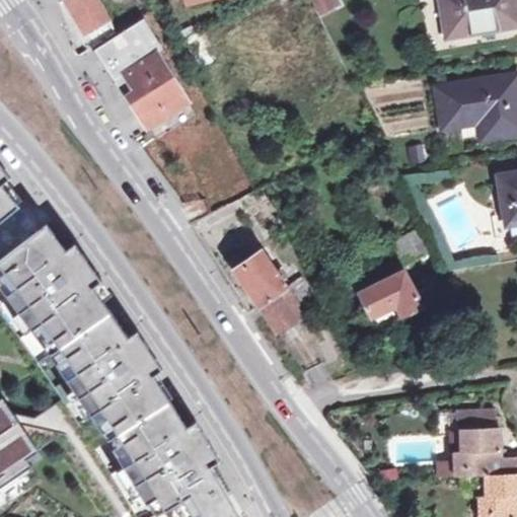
[(113,34),(92,0),(62,0),(90,49),(113,34)]
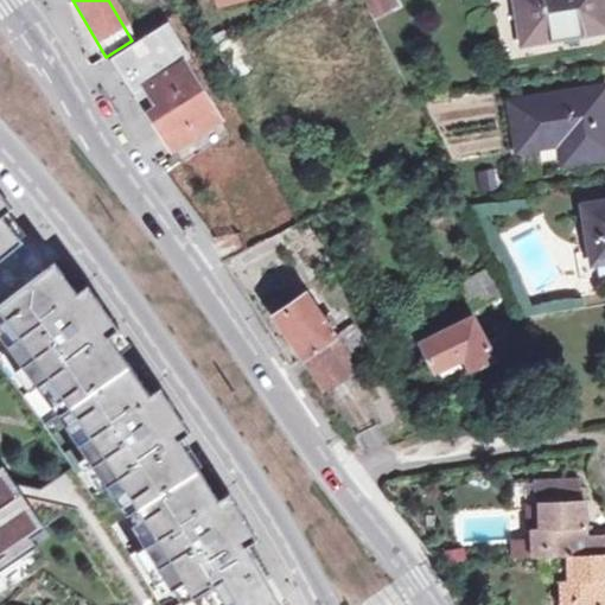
[(361,0),(364,17),(393,12),(389,0),(361,0)]
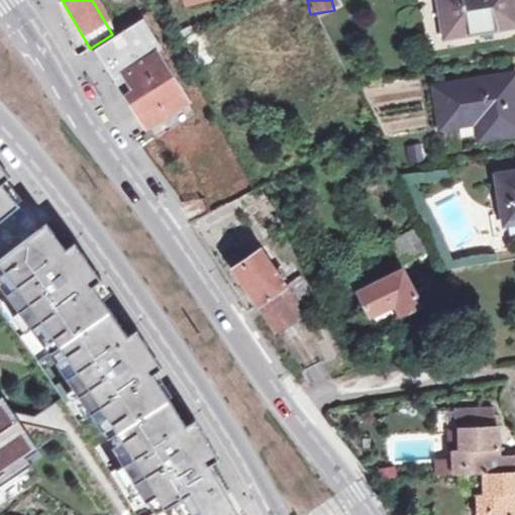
[(436,0),(442,37),(514,26),(510,0),(436,0)]
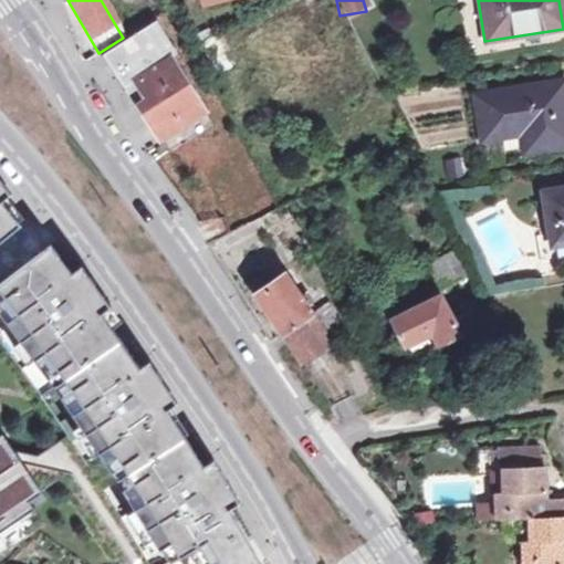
[(157,141),(200,113),(167,62),(173,59),(171,56),(150,24),(100,56),(133,110),(136,107),(157,141)]
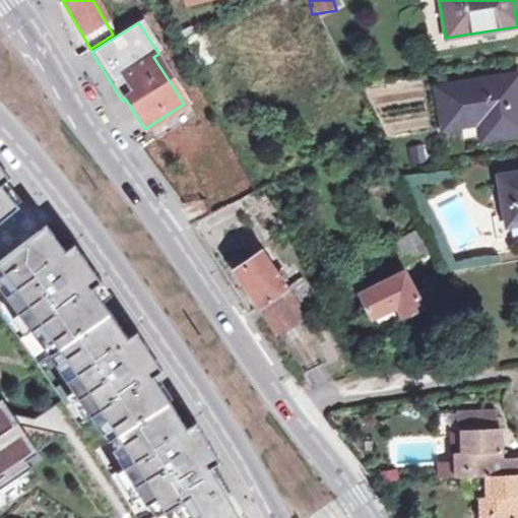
[(489,121),(492,139),(517,135),(517,90),(516,77),(434,89),(440,129),(475,124),(489,121)]
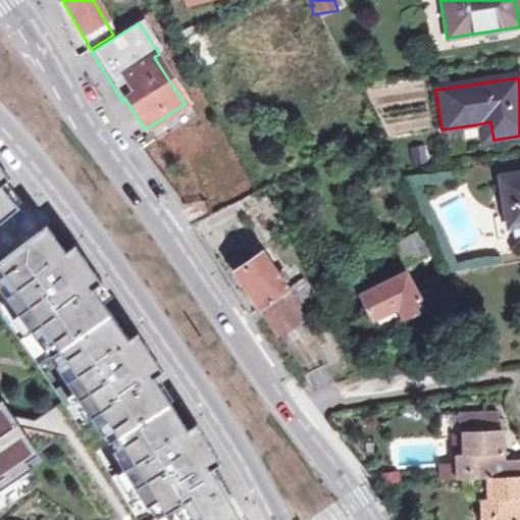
[(185,104),(145,130),(153,142),(192,116),(185,104)]
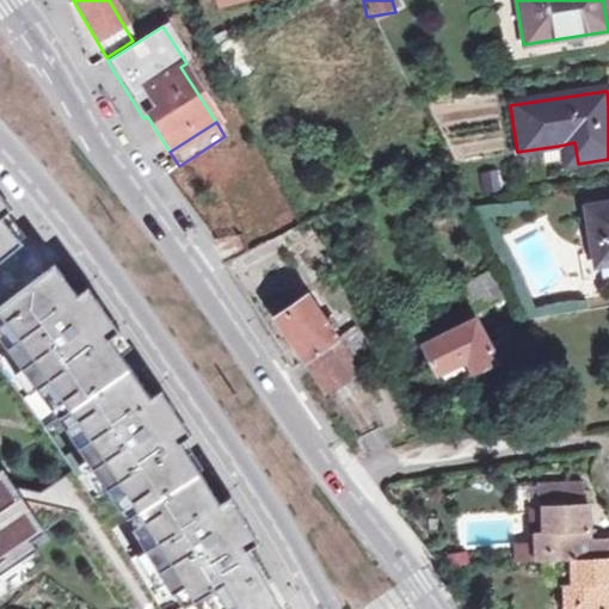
[(574,142),(559,146),(564,166),(578,164),(574,142)]
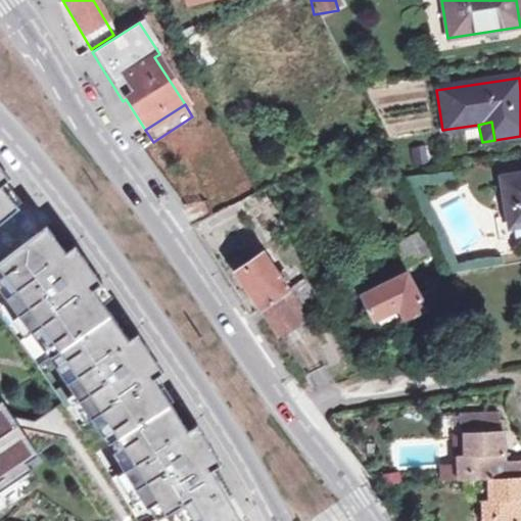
[(0,220),(22,204),(0,175),(0,220)]
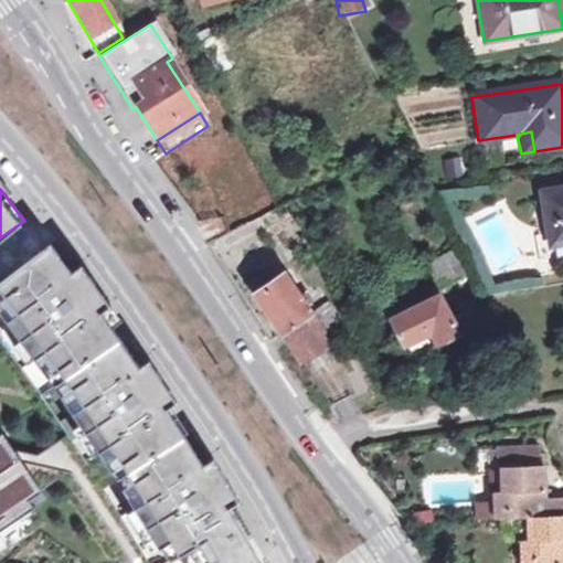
[(548,245),(562,243),(562,190),(541,194),(548,245)]
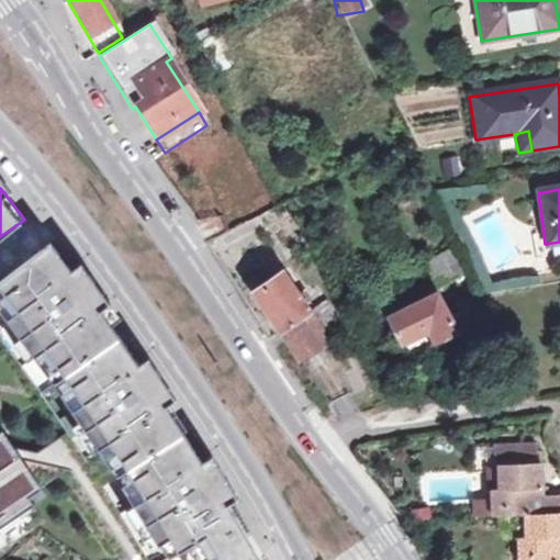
[(54,239),(0,280),(0,291),(15,312),(7,321),(35,360),(45,355),(81,402),(71,409),(98,449),(109,444),(144,500),(135,505),(168,559),(180,552),(182,559),(206,559),(215,555),(219,559),(255,559),(226,504),(232,500),(168,403),(54,239)]
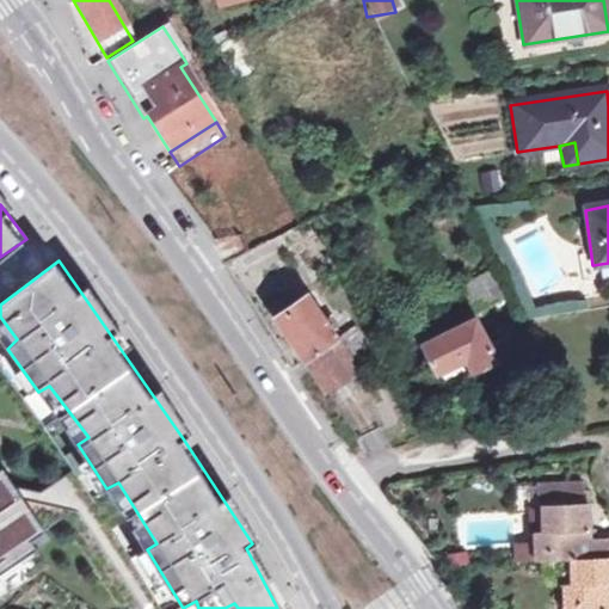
[(472,317),(503,300),(488,274),(457,289),(472,317)]
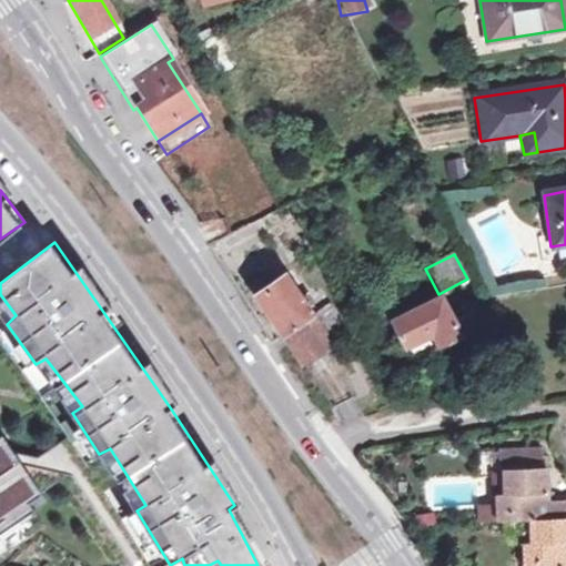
[(311,340),(319,334),(307,317),(310,315),(284,279),(255,300),(299,366),(319,352),(311,340)]
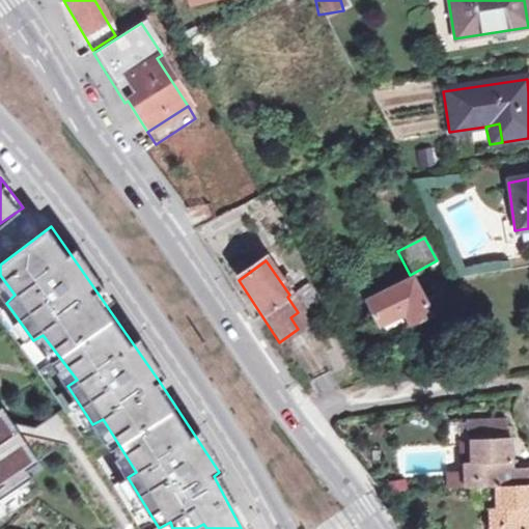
[(384,337),(428,314),(411,278),(366,302),(384,337)]
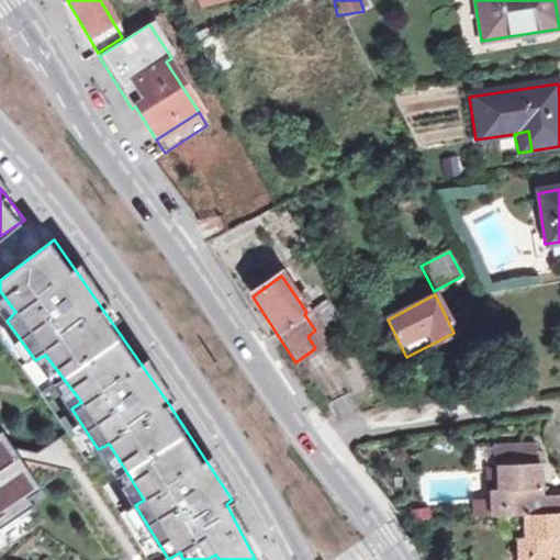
[(324,343),(315,331),(308,336),(315,348),(324,343)]
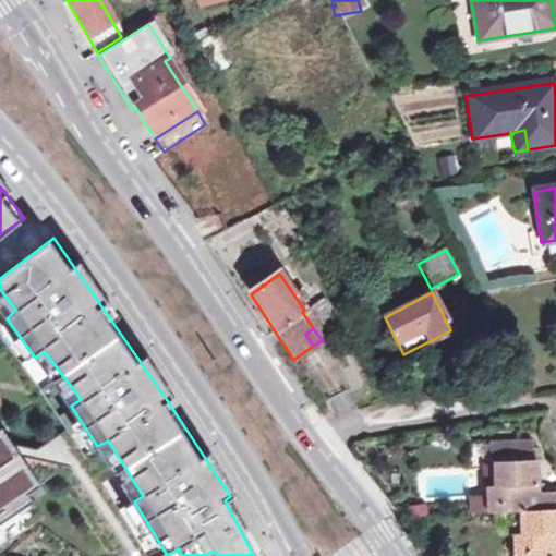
[(0,514),(40,486),(1,428),(0,428),(0,514)]
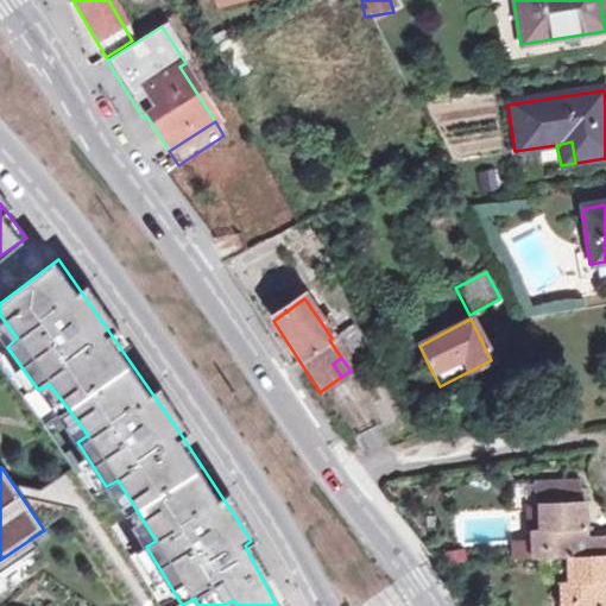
[(551,505),(550,487),(550,483),(537,484),(540,505),(551,505)]
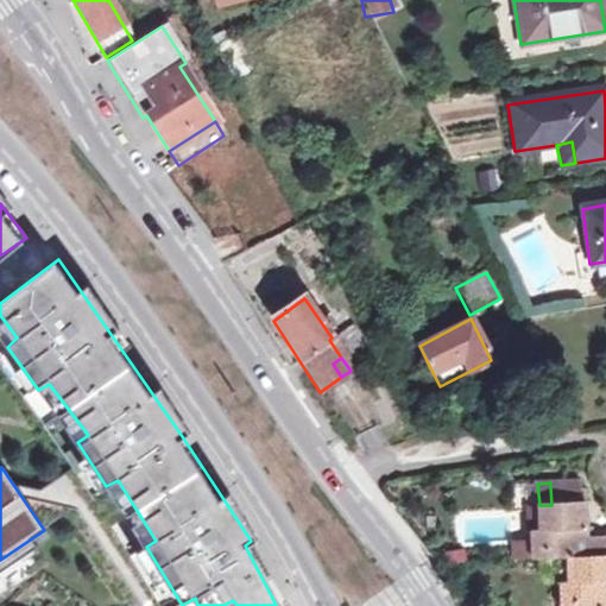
[(537,531),(530,531),(530,560),(566,557),(567,581),(559,582),(559,605),(605,605),(605,537),(585,538),(584,491),(578,491),(576,486),(550,487),(551,505),(540,505),(537,505),(537,506),(537,531)]
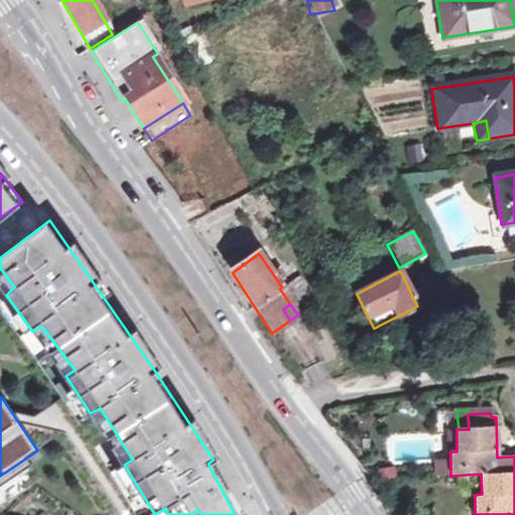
[(456,451),(456,430),(447,430),(447,451),(450,451),(456,451)]
